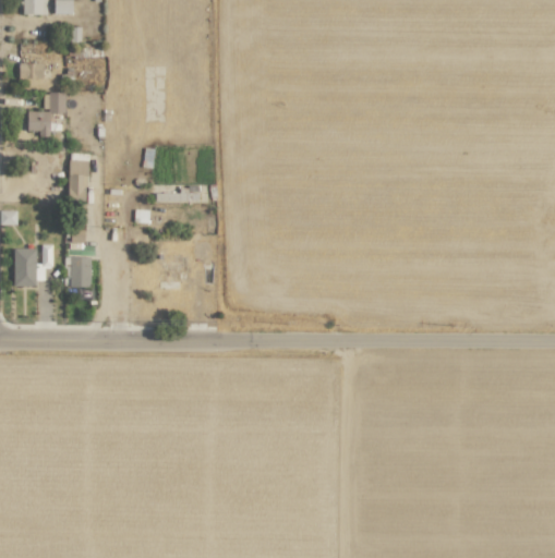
[(48,14),(48,0),(23,0),(24,14),(48,14)]
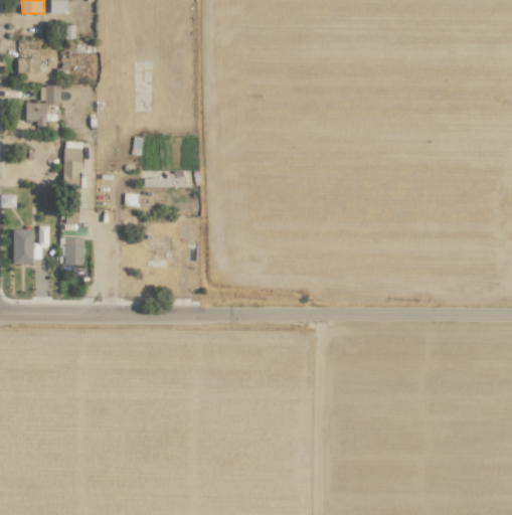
[(49,0),(50,13),(67,13),(67,0),(49,0)]
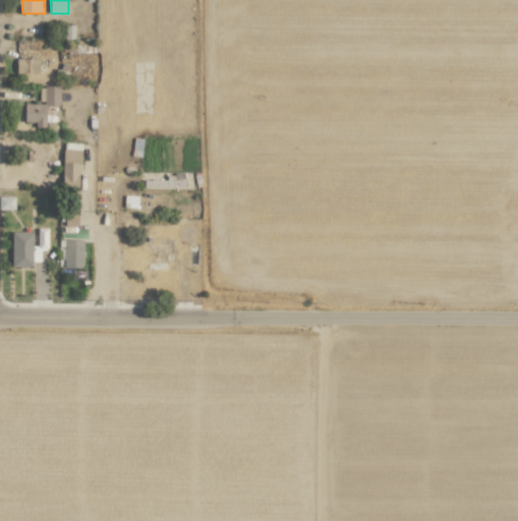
[(41,73),(41,59),(18,59),(18,73),(41,73)]
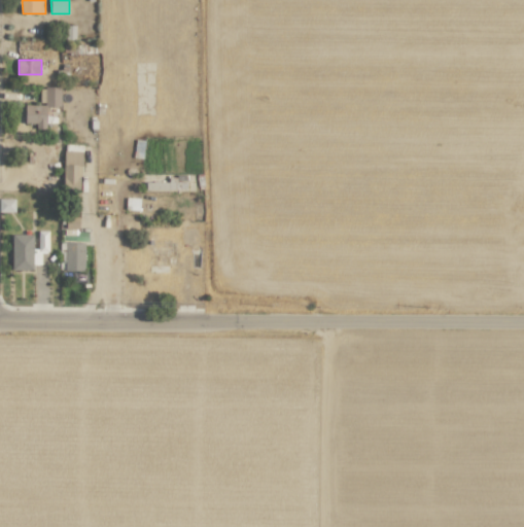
[(42,88),(41,105),(62,106),(63,88),(42,88)]
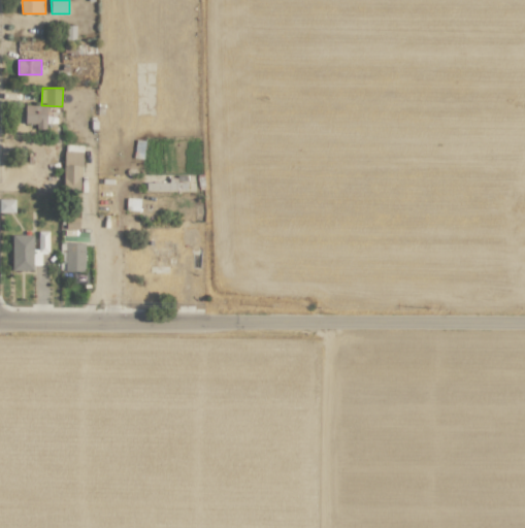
[(38,129),(47,129),(47,105),(27,105),(27,124),(38,124),(38,129)]
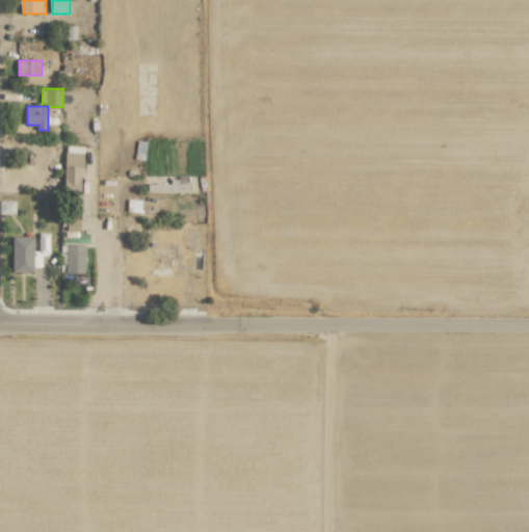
[(83,201),(84,147),(67,147),(65,201),(83,201)]
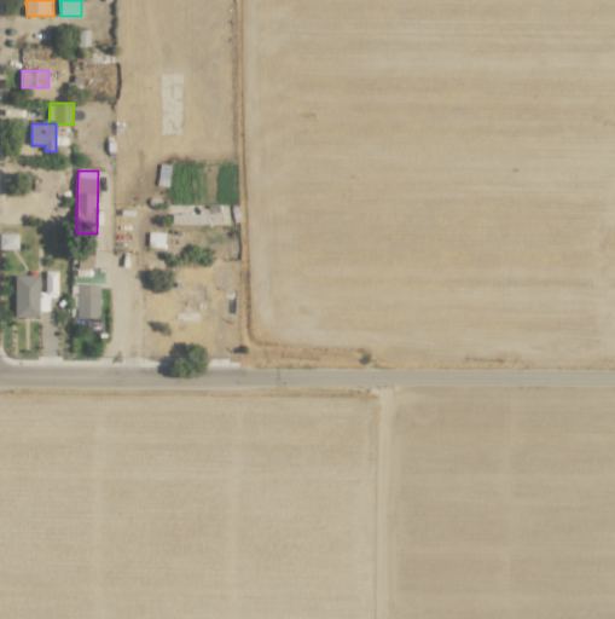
[(0,249),(19,249),(19,233),(0,233),(0,249)]
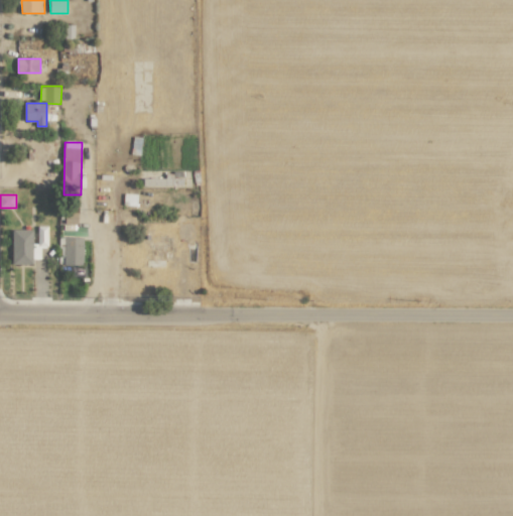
[(79,224),(79,213),(67,213),(66,223),(79,224)]
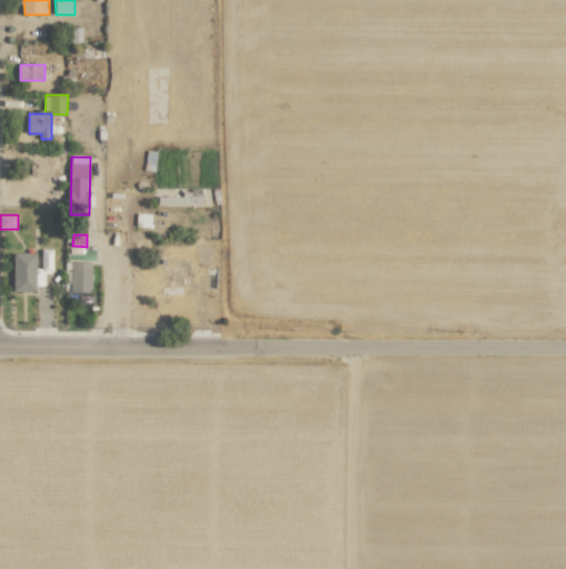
[(55,250),(43,250),(42,272),(53,272),(55,250)]
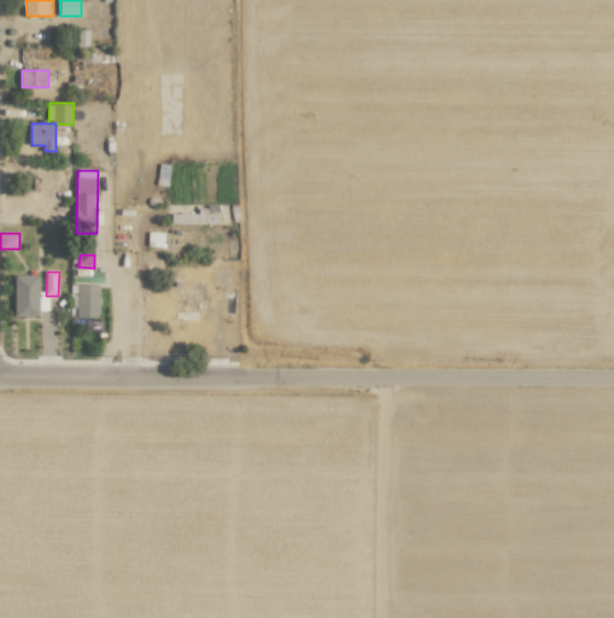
[(40,275),(16,275),(17,318),(41,316),(40,275)]
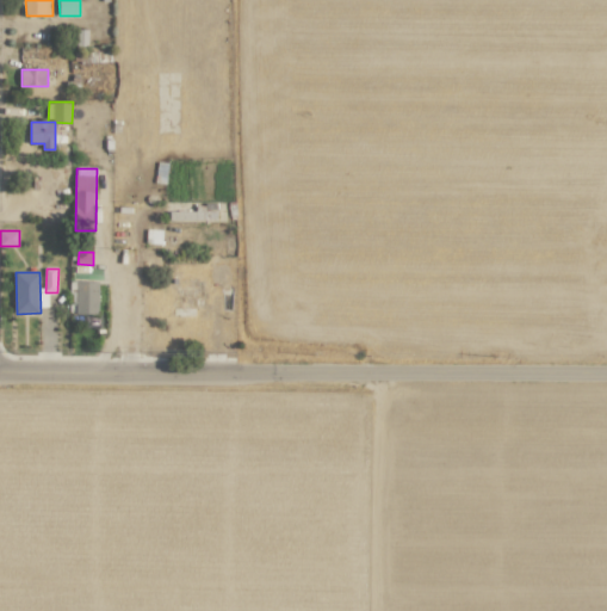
[(73,314),(100,314),(99,281),(73,281),(73,314)]
